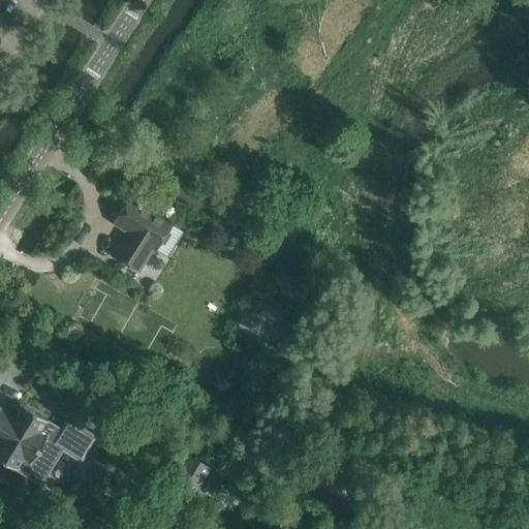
[(113,255),(137,272),(153,248),(156,249),(172,224),(130,197),(115,223),(128,231),(113,255)]
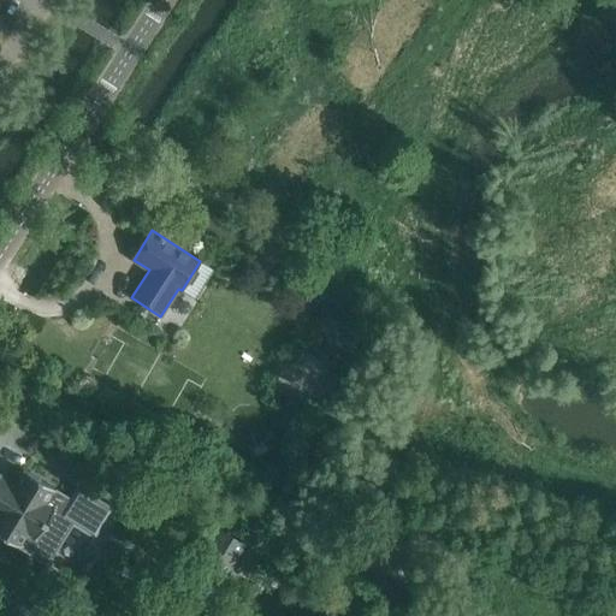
[(321,403),(332,385),(312,373),(302,391),(321,403)]
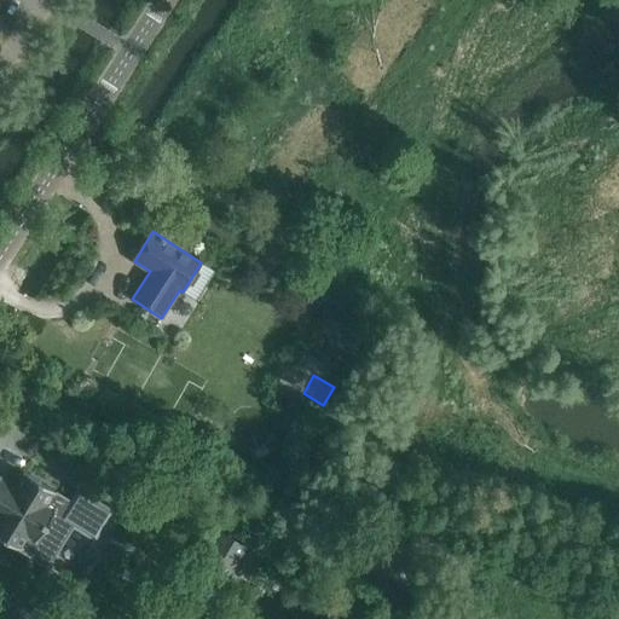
[(67,445),(59,456),(73,464),(80,452),(67,445)]
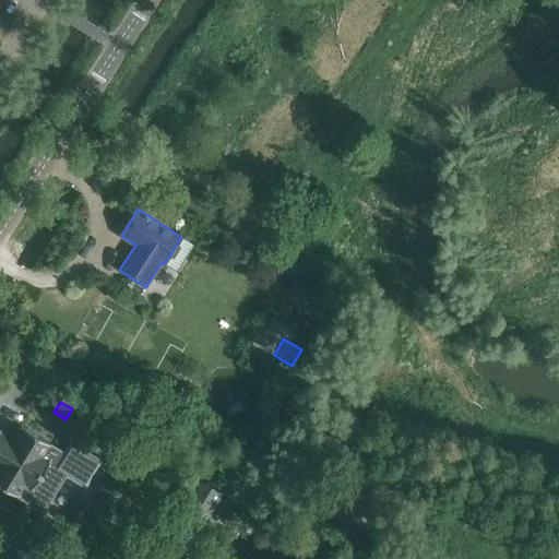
[(14,439),(0,430),(0,486),(25,502),(48,465),(86,488),(103,462),(70,442),(63,453),(21,427),(14,439)]
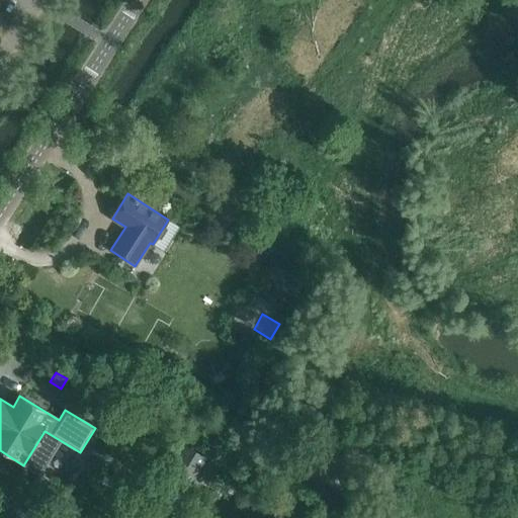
[(230,400),(220,403),(223,412),(232,410),(230,400)]
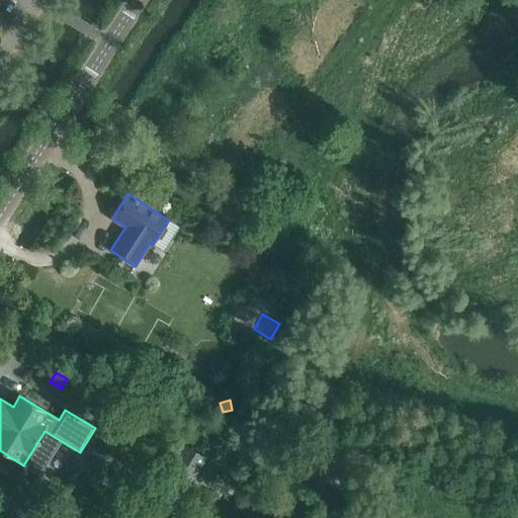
[(206,457),(184,443),(165,476),(187,489),(206,457)]
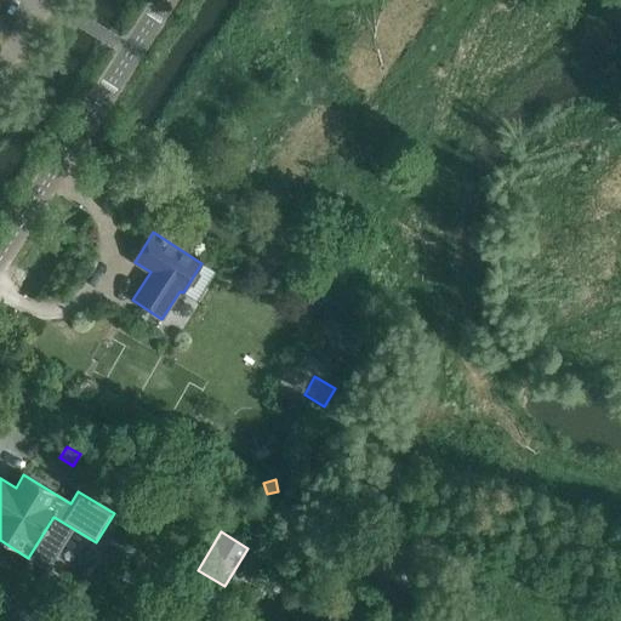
[(250,585),(265,558),(251,551),(237,576),(250,585)]
